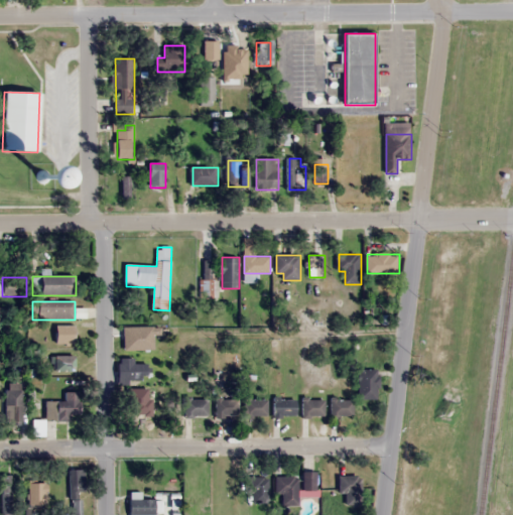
[(77,343),(77,327),(59,327),(59,343),(77,343)]
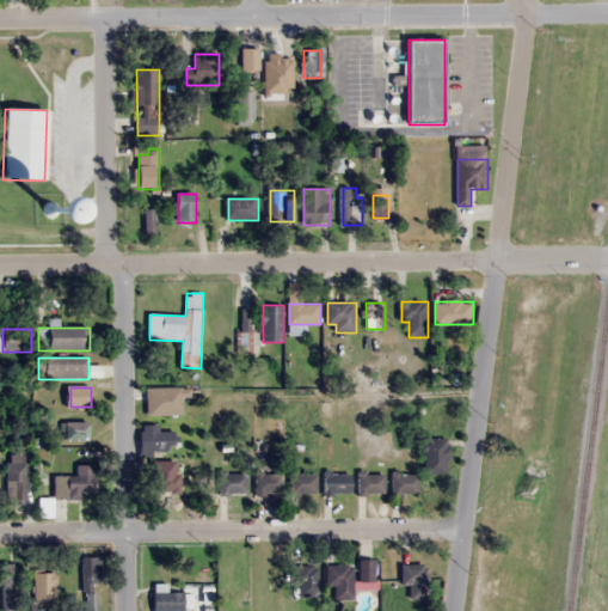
[(183,388),(149,388),(149,416),(183,416),(183,388)]
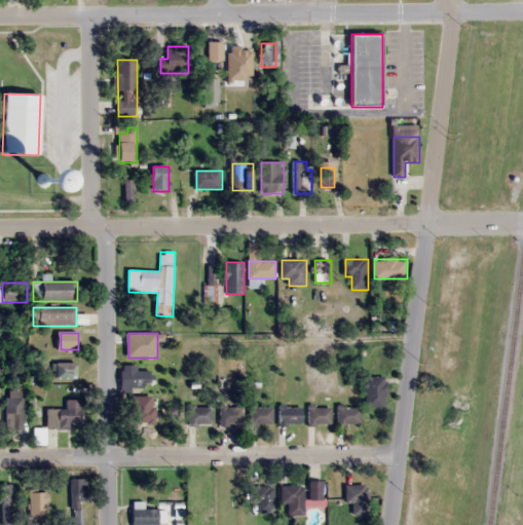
[(151,371),(139,371),(139,366),(122,366),(122,389),(151,389),(151,371)]
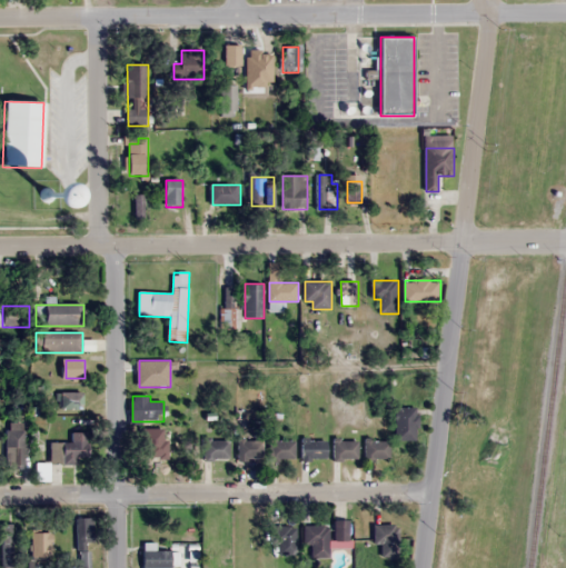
[(396,440),(419,440),(419,408),(396,408),(396,440)]
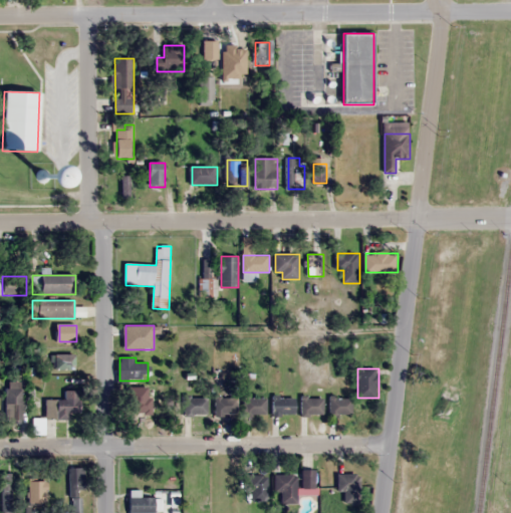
[(7,422),(23,422),(23,381),(7,381),(7,422)]
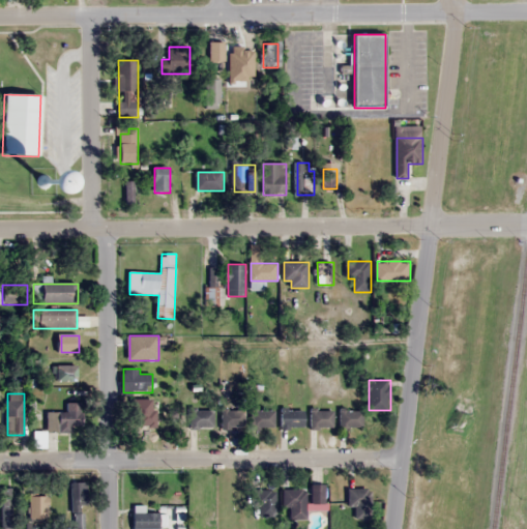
[(48,433),(82,433),(82,404),(72,404),(72,412),(48,412),(48,433)]
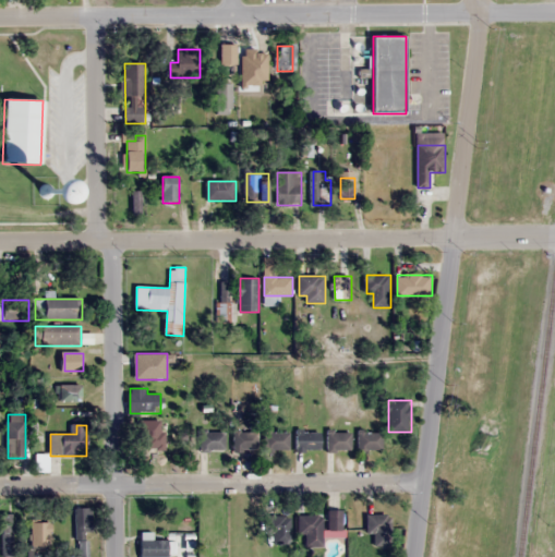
[(167,431),(142,431),(142,450),(167,450),(167,431)]
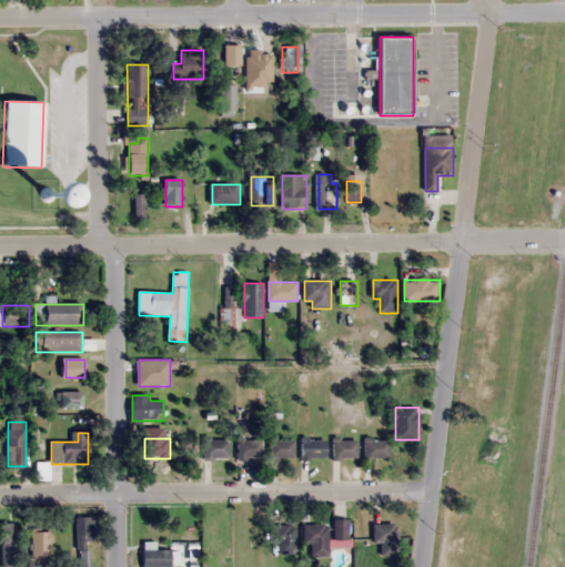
[(240,461),(263,461),(263,438),(240,438),(240,461)]
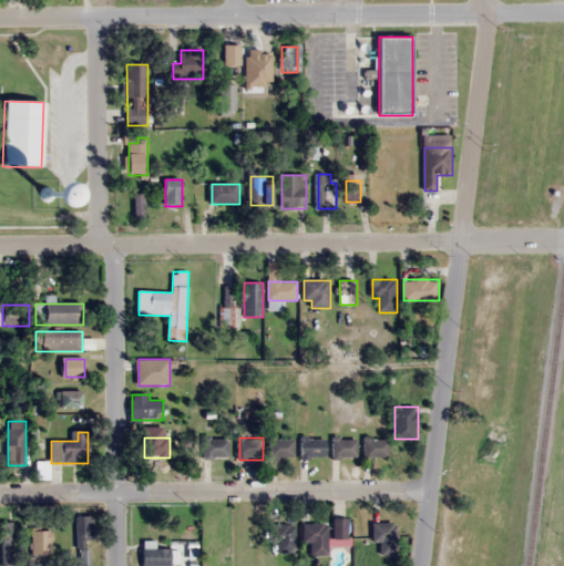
[(205,460),(231,460),(231,439),(205,439),(205,460)]
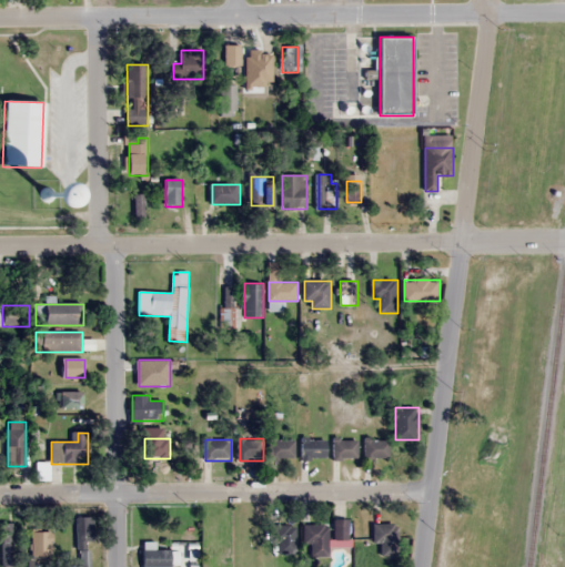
[(296,459),(296,439),(271,439),(271,459),(296,459)]
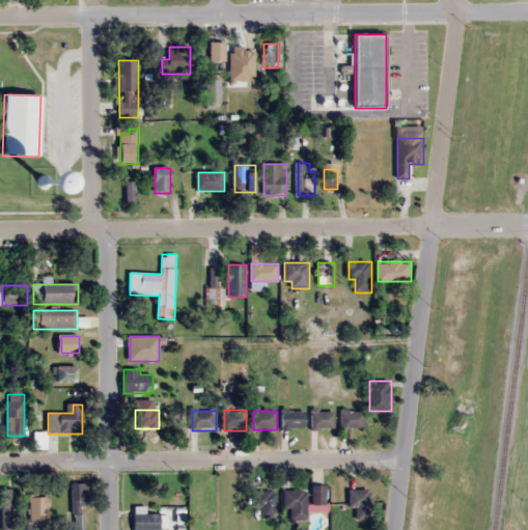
[(282,429),(306,429),(306,411),(282,411),(282,429)]
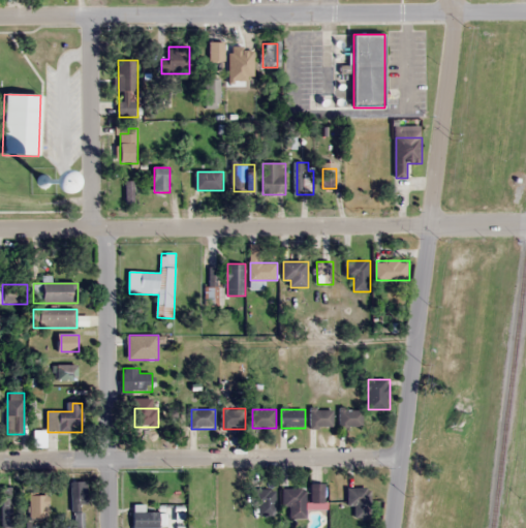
[(334,409),(311,409),(311,428),(334,428),(334,409)]
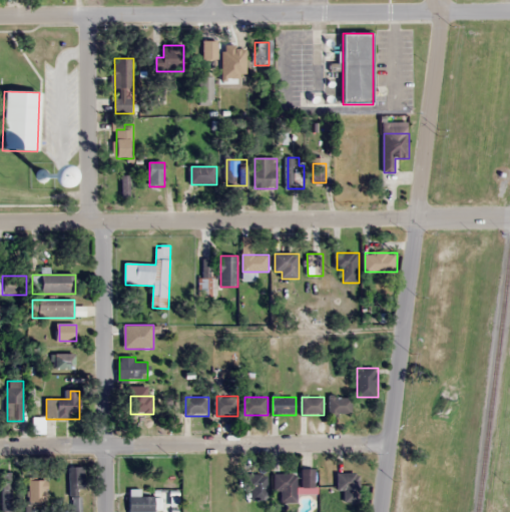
[(352,398),(330,398),(330,415),(353,415),(352,398)]
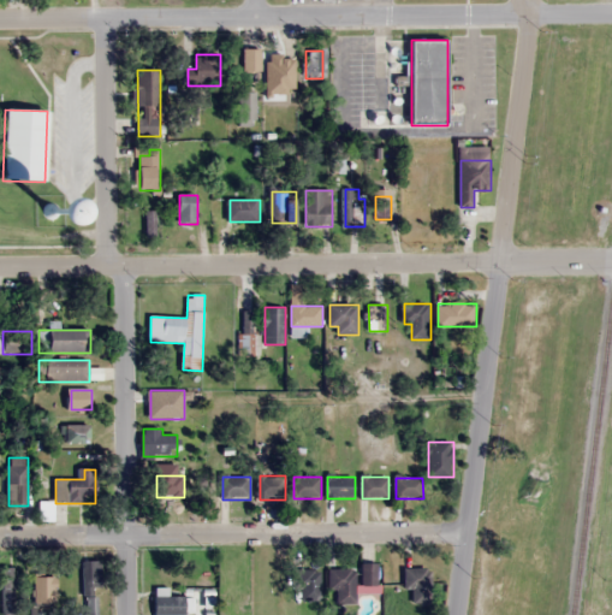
[(99,614),(100,596),(93,596),(93,589),(101,589),(101,561),(85,561),(85,614),(99,614)]
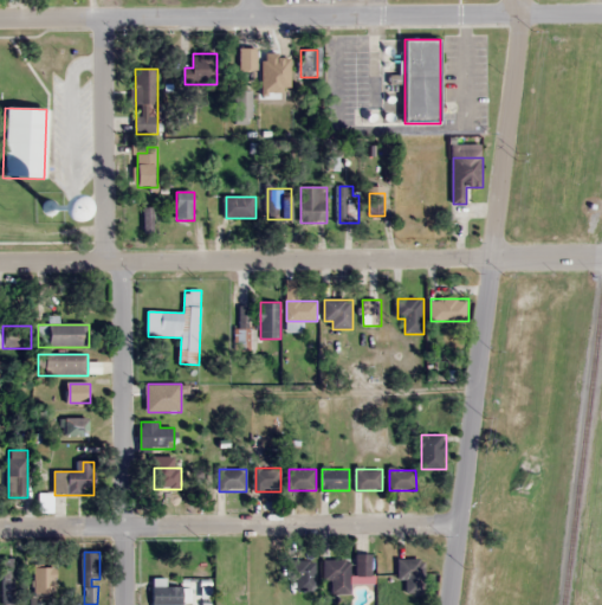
[(356,555),(356,578),(373,578),(373,555),(356,555)]
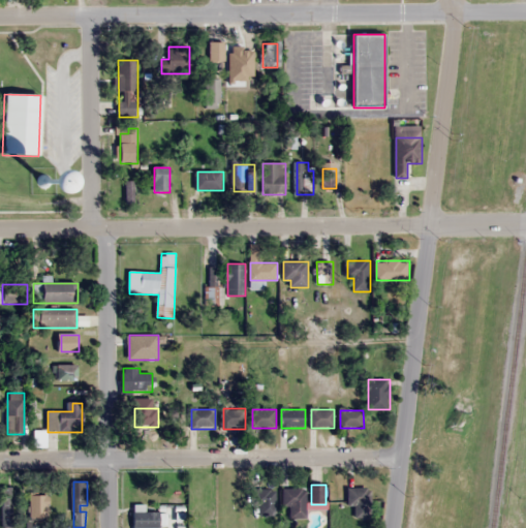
[(212,501),(212,486),(198,486),(199,501),(212,501)]
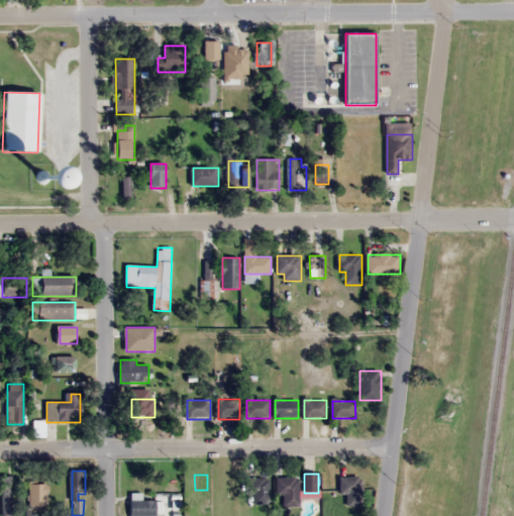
[(12,515),(13,477),(4,477),(3,515),(12,515)]
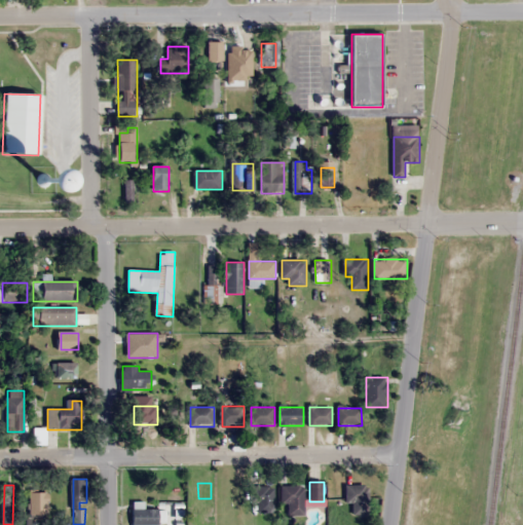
[(347,504),(353,504),(353,516),(368,516),(368,485),(347,485),(347,504)]
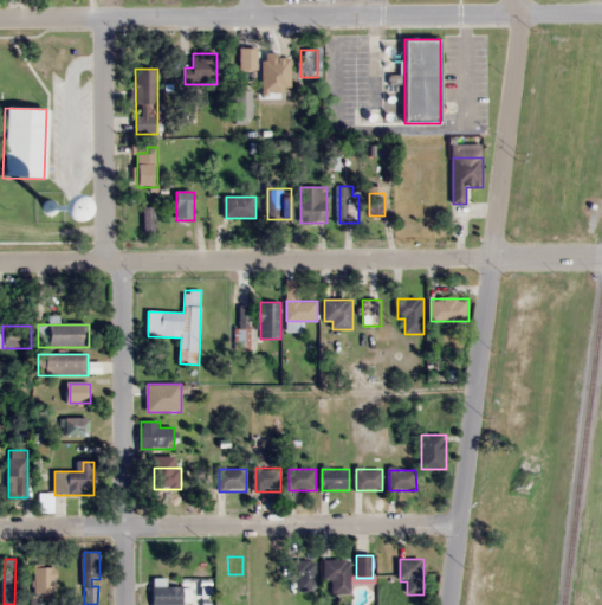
[(351,594),(351,561),(327,560),(325,594),(351,594)]
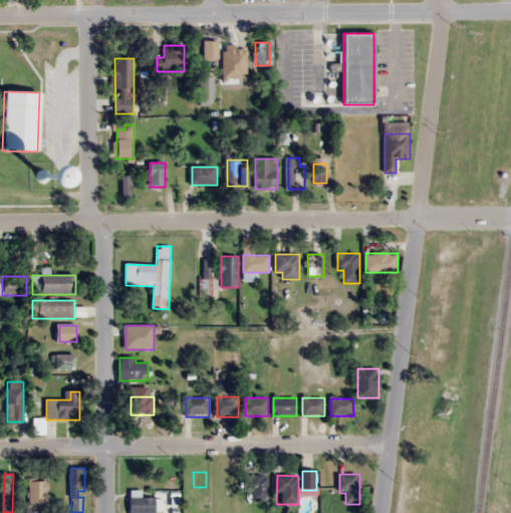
[(252,502),(269,502),(269,476),(247,476),(247,493),(252,493),(252,502)]
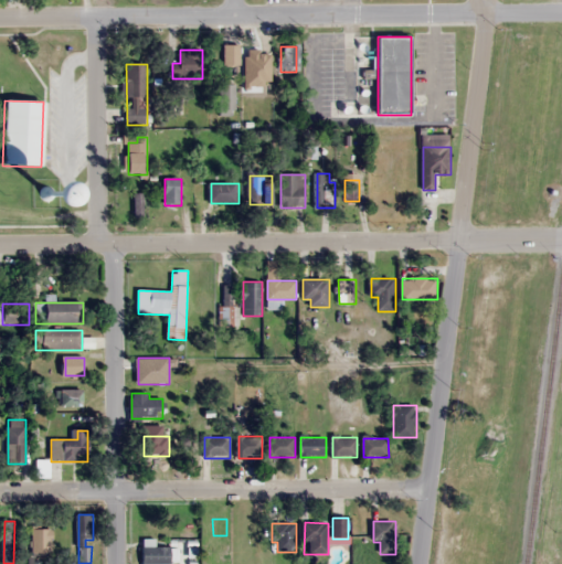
[(54,529),(32,529),(32,553),(54,553),(54,529)]
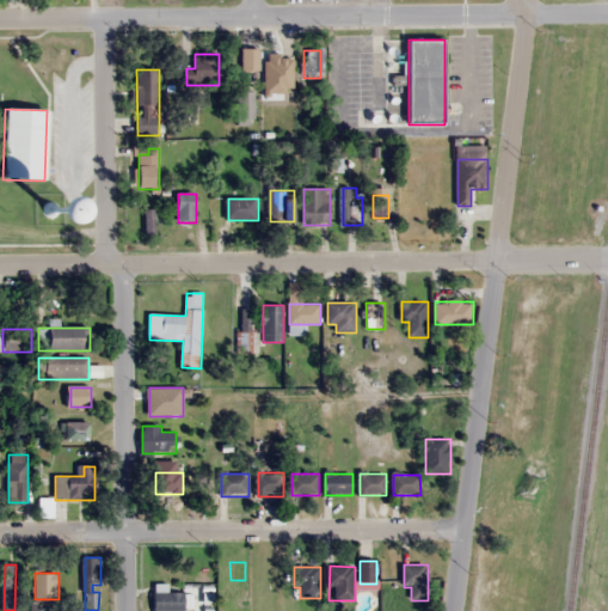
[(184,610),(185,593),(169,593),(169,585),(155,585),(154,610),(184,610)]
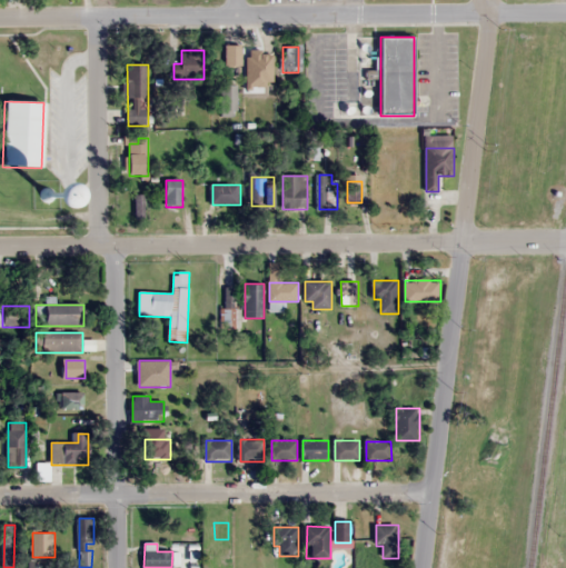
[(260,567),(259,552),(250,554),(251,567),(260,567)]
